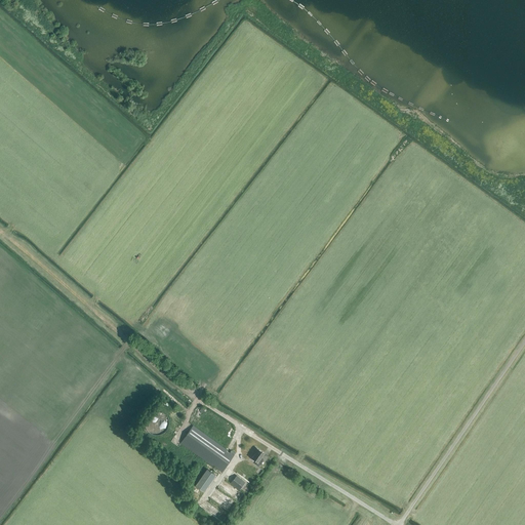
[(140,406),(136,402),(129,410),(133,414),(140,406)]
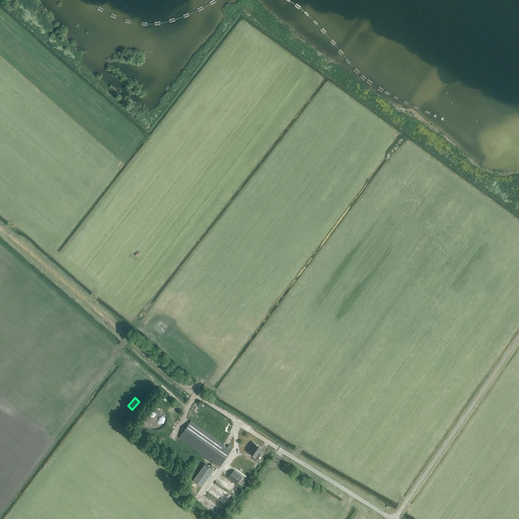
[(167,412),(150,406),(147,417),(149,418),(147,422),(151,424),(151,425),(155,426),(155,428),(159,429),(160,425),(163,426),(167,412)]
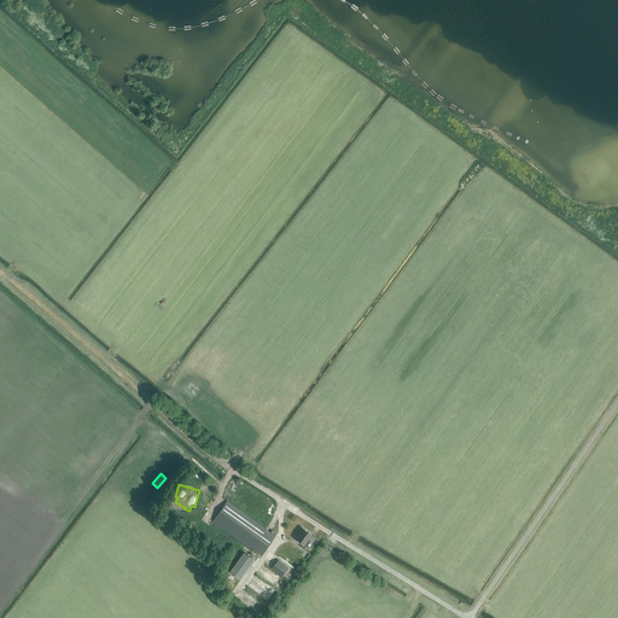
[(270,532),(228,502),(227,501),(213,522),(261,555),(277,534),(272,530),(270,532)]
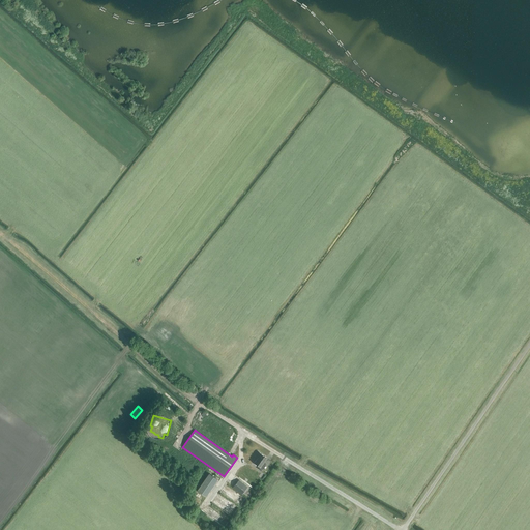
[(261,471),(267,463),(265,462),(267,458),(259,451),(256,455),(258,458),(254,463),(260,467),(258,469),(261,471)]
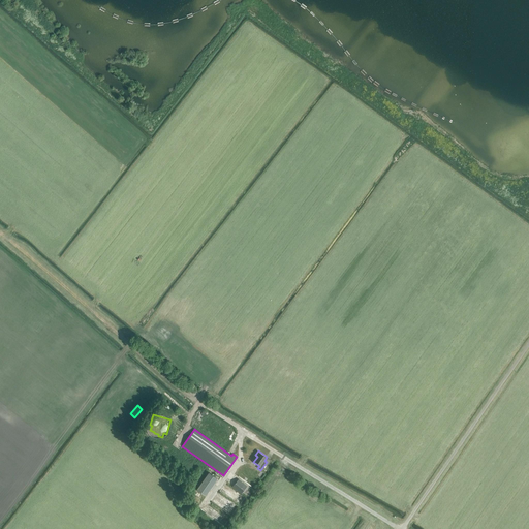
[(212,474),(206,483),(215,489),(220,479),(212,474)]
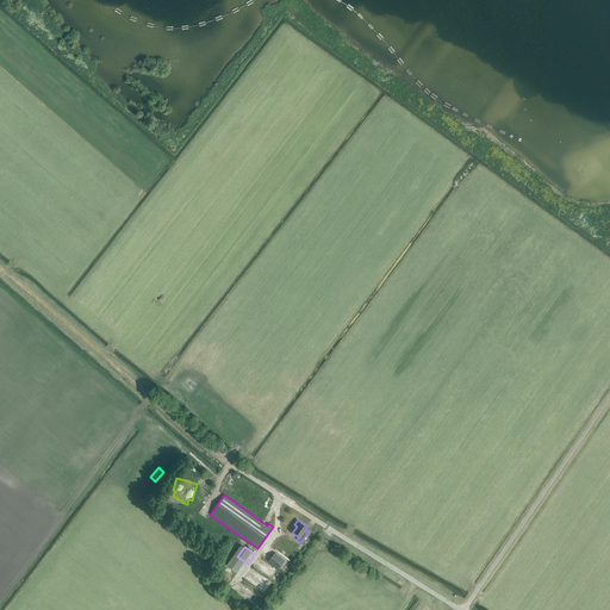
[(278,570),(285,560),(275,552),(268,561),(278,570)]
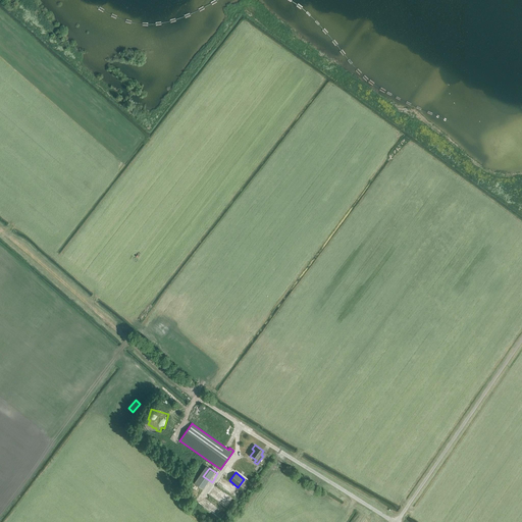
[(222,477),(218,482),(229,490),(233,486),(222,477)]
